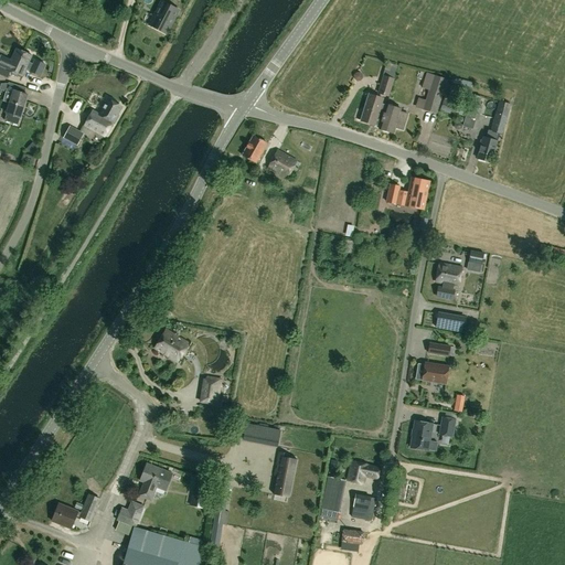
[(177,11),(159,2),(148,27),(166,35),(177,11)]
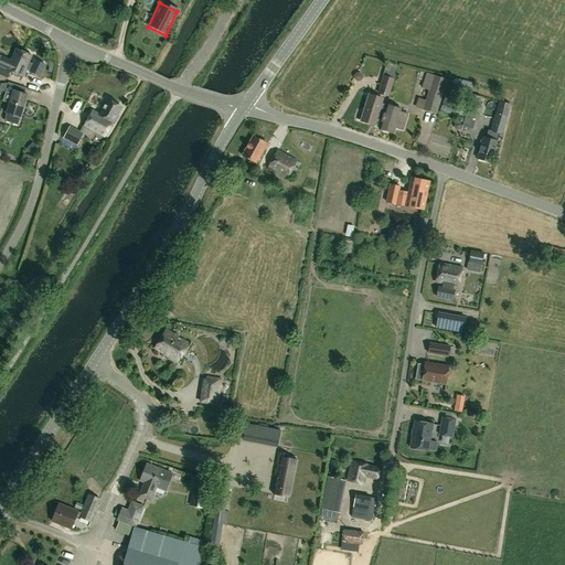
[(18,65),(24,53),(16,49),(10,60),(1,55),(0,57),(0,74),(8,77),(10,72),(11,72),(14,64),(18,65)]
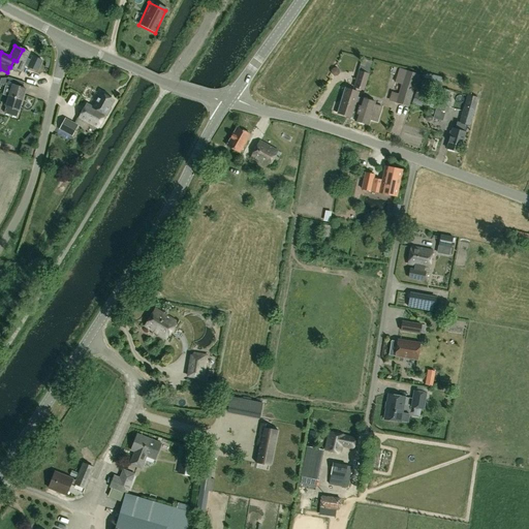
[(13,60),(10,67),(21,72),(30,53),(23,50),(17,61),(13,60)]
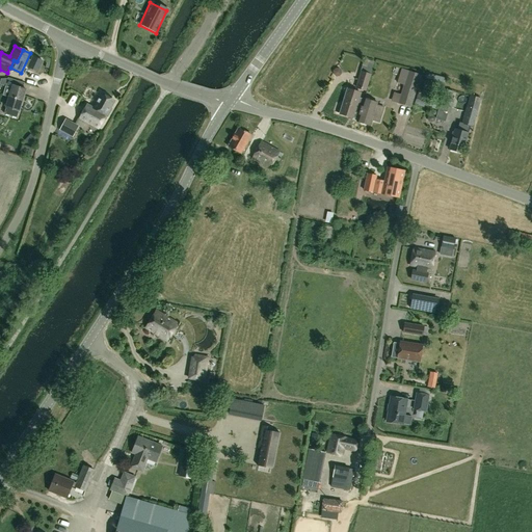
[(366,91),(374,64),(363,61),(360,71),(361,72),(355,88),(366,91)]
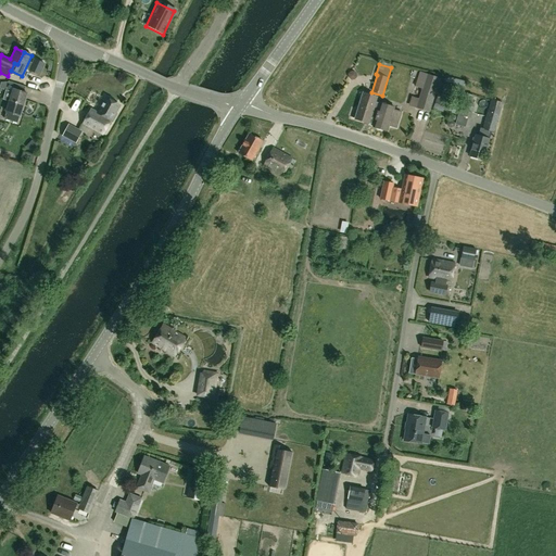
[(356,74),(354,72),(351,72),(349,75),(349,78),(352,80),(355,79),(357,77),(356,74)]
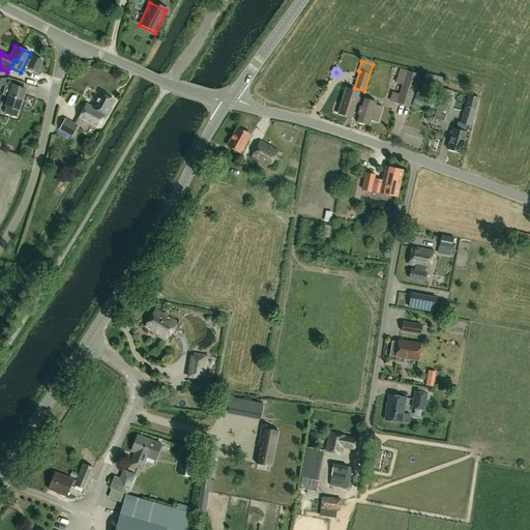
[(396,104),(409,108),(419,75),(407,70),(404,79),(398,77),(395,83),(402,85),(396,104)]
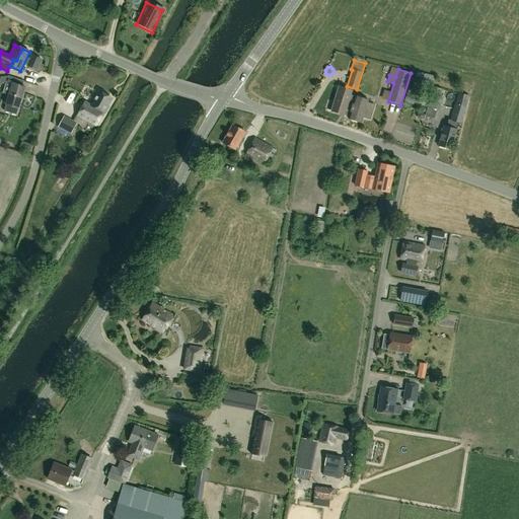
[(5,84),(11,86),(5,104),(18,108),(24,87),(22,86),(23,81),(7,76),(7,79),(3,78),(2,83),(5,84)]
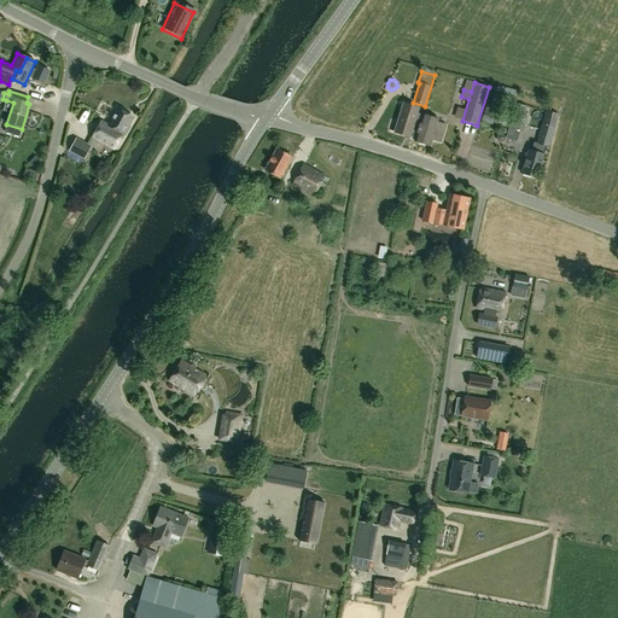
[(415,139),(423,115),(417,114),(419,108),(403,103),(395,132),(409,136),(415,139)]
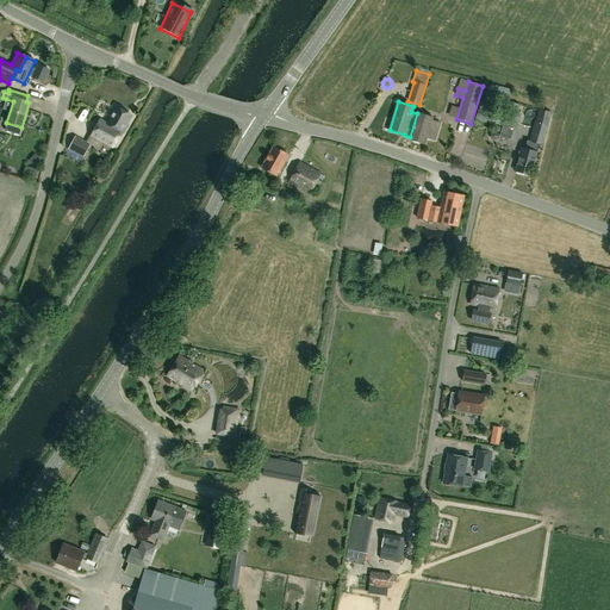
[(113,149),(122,132),(123,134),(128,125),(125,124),(130,116),(114,107),(106,124),(98,119),(89,136),(113,149)]
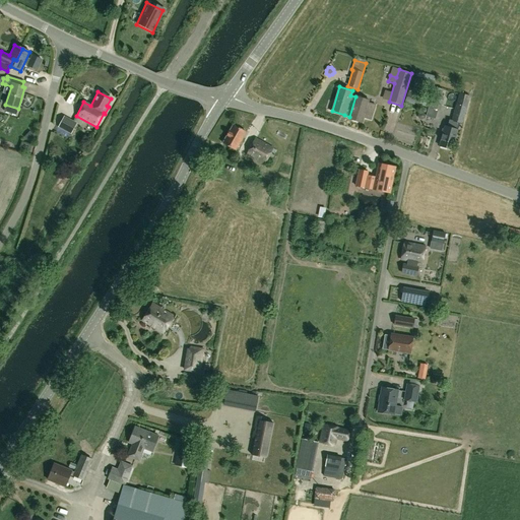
[(419,107),(421,96),(408,92),(405,103),(419,107)]
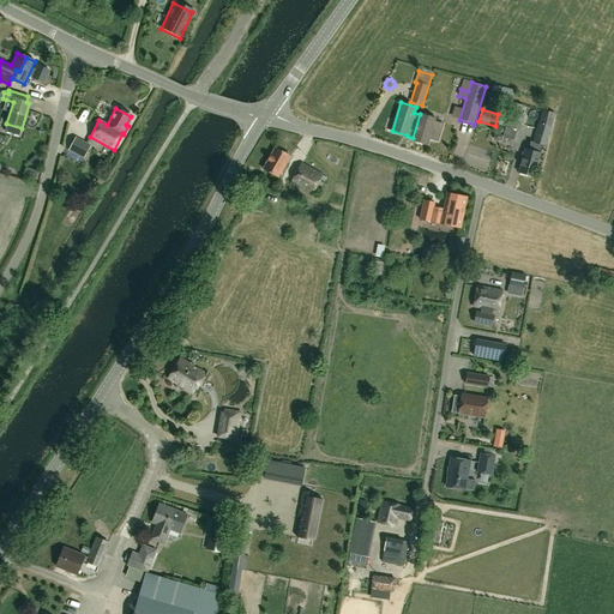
[(546,146),(555,114),(541,109),(533,142),(531,142),(529,151),(524,150),(518,172),(534,176),(540,154),(537,152),(540,145),(546,146)]
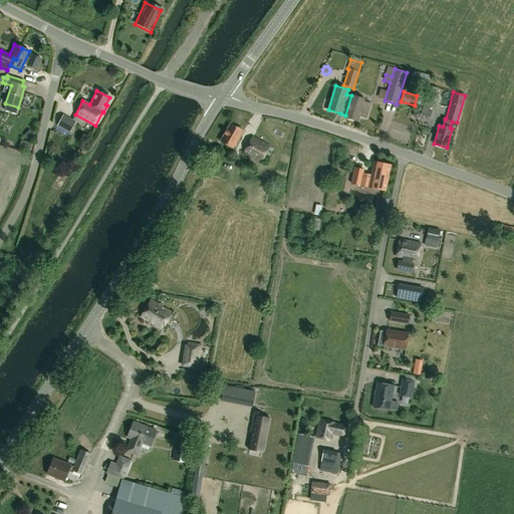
[(435,109),(438,96),(427,93),(423,106),(435,109)]
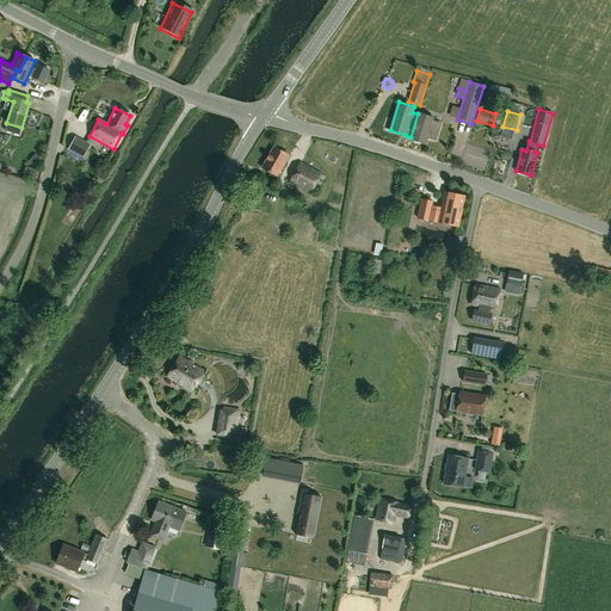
[(411,137),(411,140),(425,143),(426,139),(436,141),(442,123),(432,119),(432,118),(418,113),(411,137)]
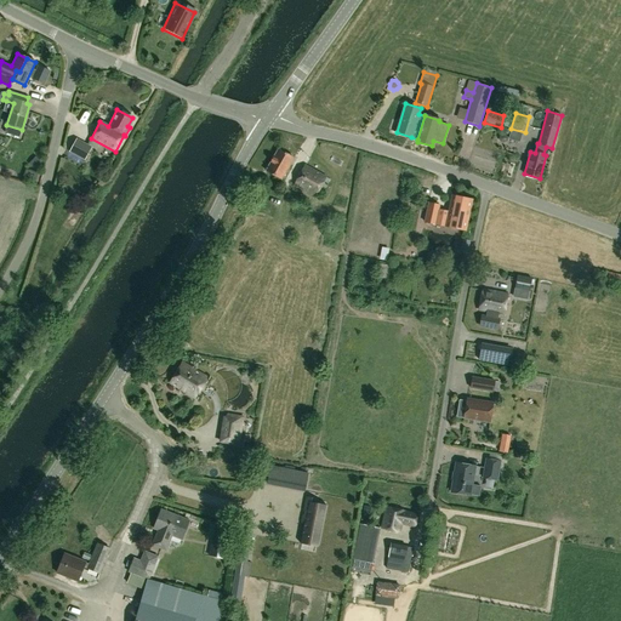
[(68,152),(83,160),(90,147),(75,138),(68,152)]
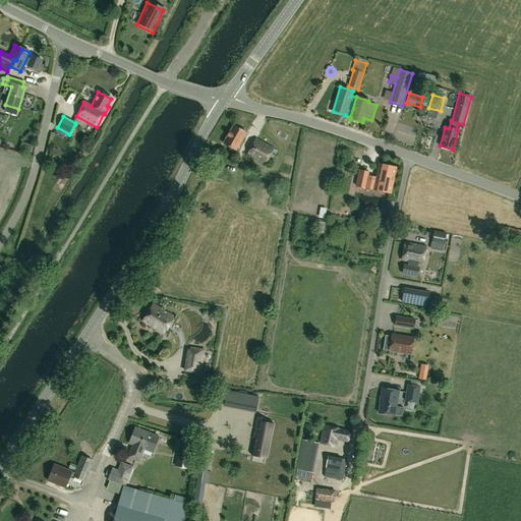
[(236,151),(246,132),(233,125),(223,143),(236,151)]
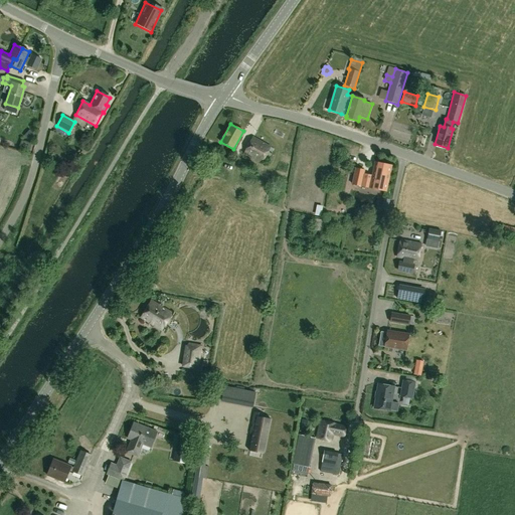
[(28,131),(24,136),(29,141),(34,136),(28,131)]
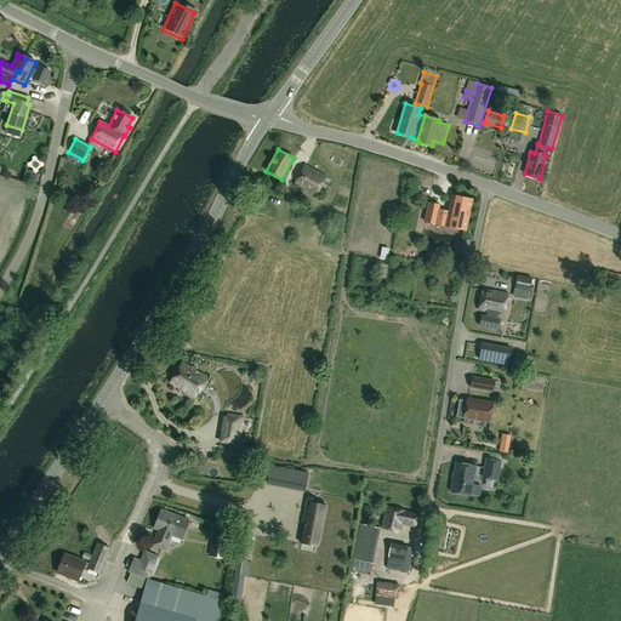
[(330,180),(326,177),(305,164),(292,186),(315,198),(317,194),(320,197),(330,180)]
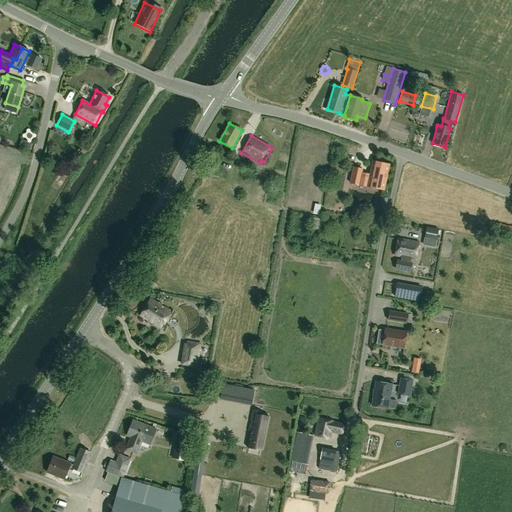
[(368,187),(368,186),(384,190),(390,164),(373,160),(369,175),(362,173),(362,169),(353,167),(349,183),(368,187)]
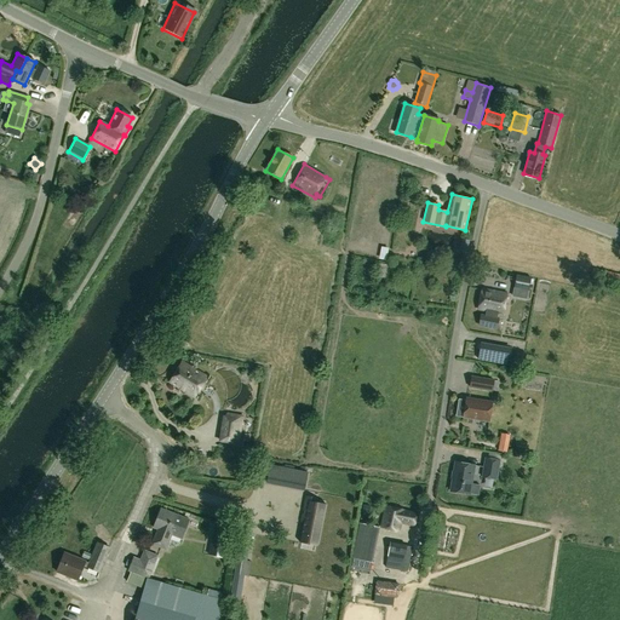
[(466,253),(470,240),(461,239),(459,251),(466,253)]
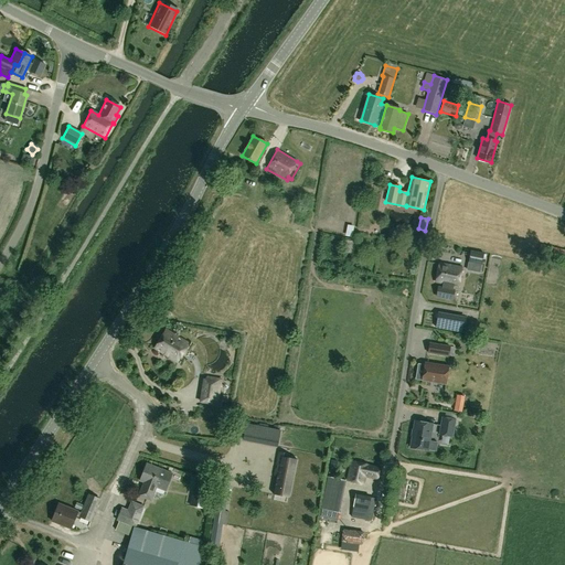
[(564,260),(564,259),(564,249),(540,244),(537,254),(564,260)]
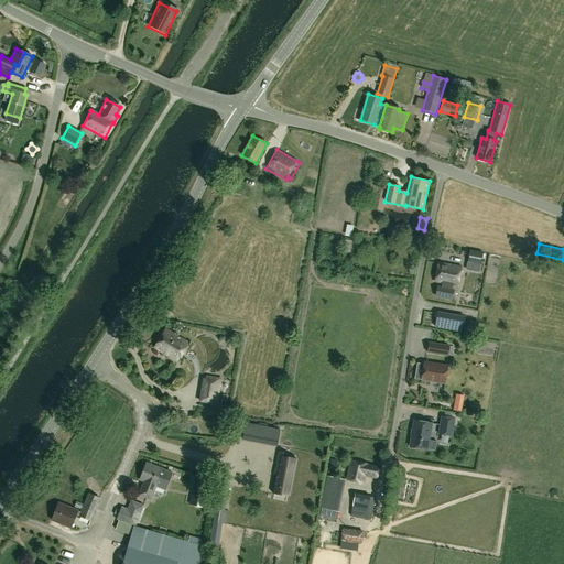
[(484,252),(463,249),(462,258),(468,259),(467,261),(480,264),(484,252)]
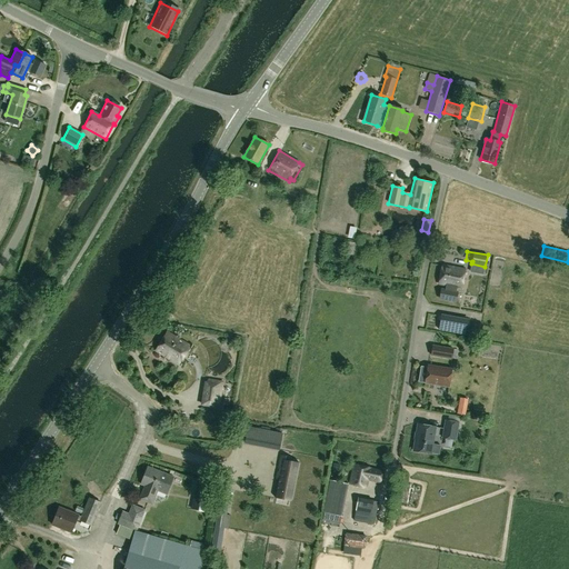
[(393,263),(401,260),(398,253),(390,257),(393,263)]
